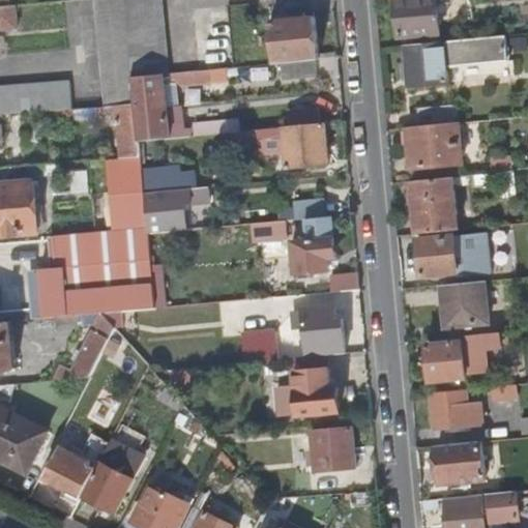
[(92,0),(103,107),(105,107),(133,105),(130,78),(121,0),(92,0)]
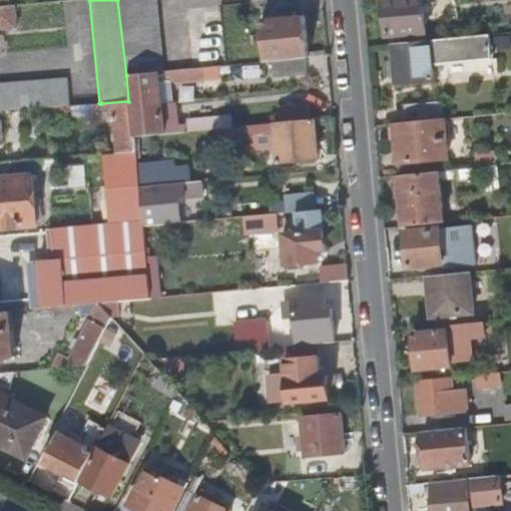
[(160,72),(153,0),(117,0),(126,75),(160,72)]
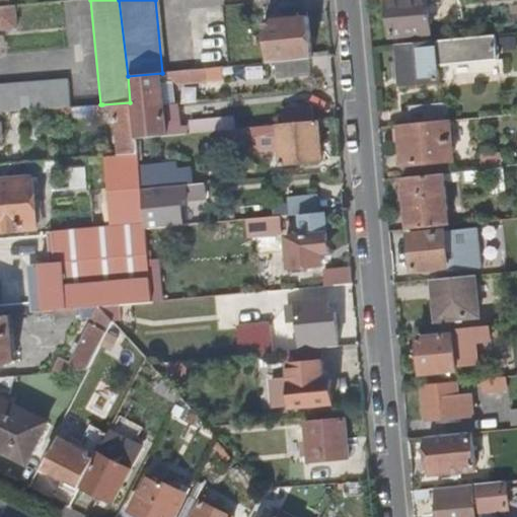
[(384,0),(387,35),(426,31),(425,11),(431,11),(429,0),(384,0)]
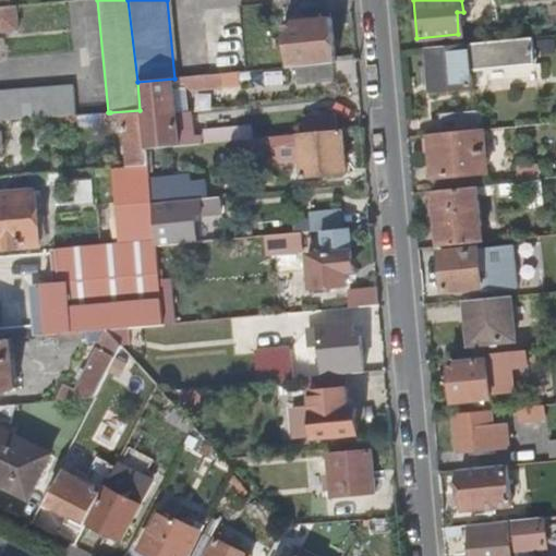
[(0,27),(15,26),(13,4),(0,5),(0,27)]
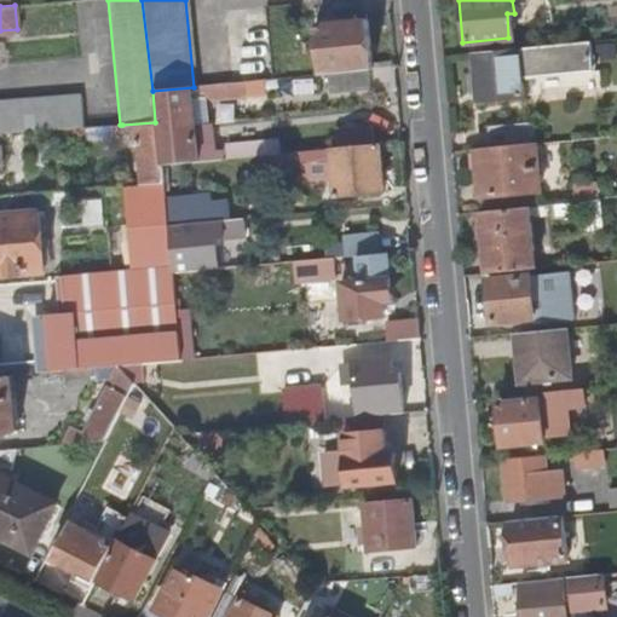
[(316,26),(321,74),(327,73),(367,69),(368,68),(364,22),(316,26)]
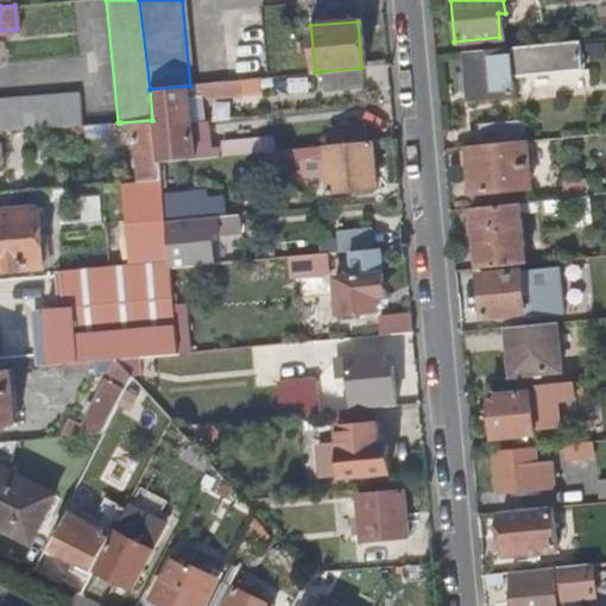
[(581,69),(579,39),(461,51),(465,99),(509,94),(507,76),(581,69)]
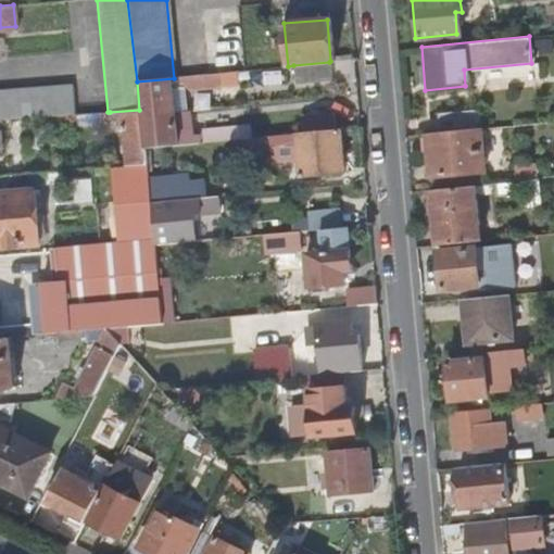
[(330,78),(329,62),(293,65),(294,82),(330,78)]
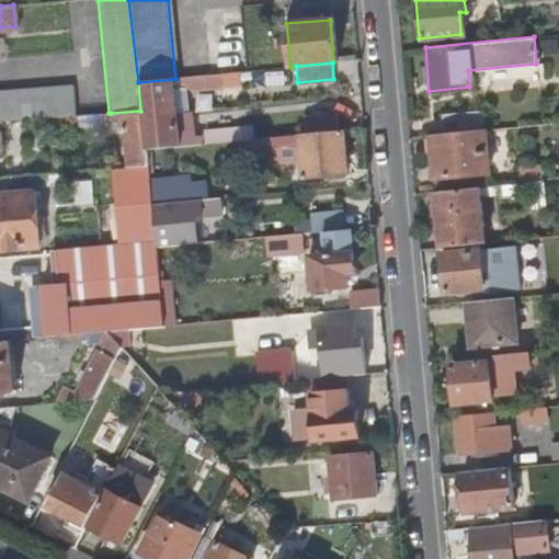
[(220,73),(221,86),(239,83),(239,72),(220,73)]
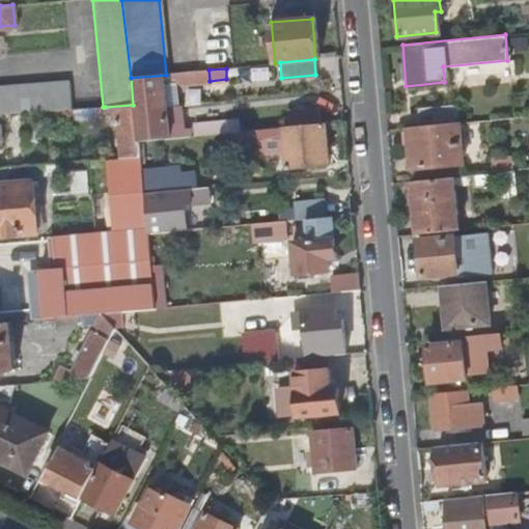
[(175,84),(210,81),(209,70),(166,75),(131,78),(133,105),(134,110),(167,107),(165,85),(175,84)]
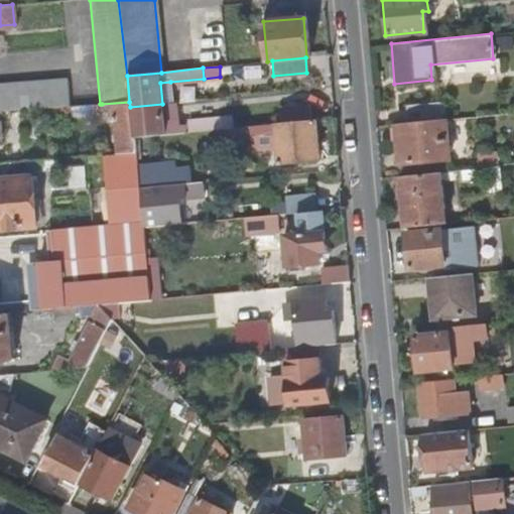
[(0,112),(71,106),(69,79),(0,82),(0,112)]
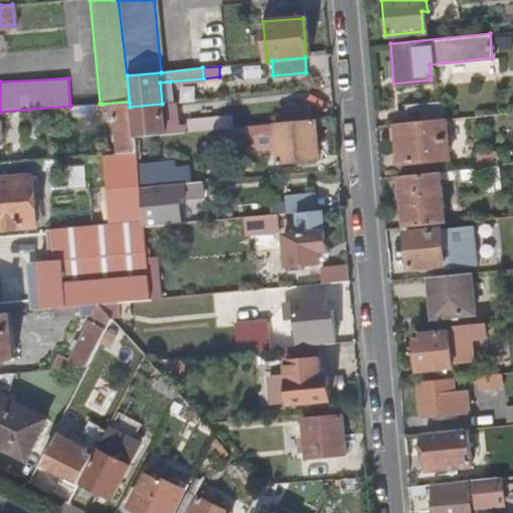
[(171,103),(170,81),(160,82),(162,104),(171,103)]
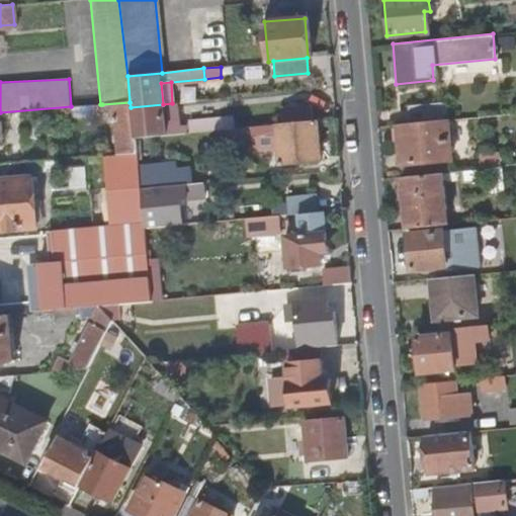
[(407,104),(408,122),(443,118),(442,101),(407,104)]
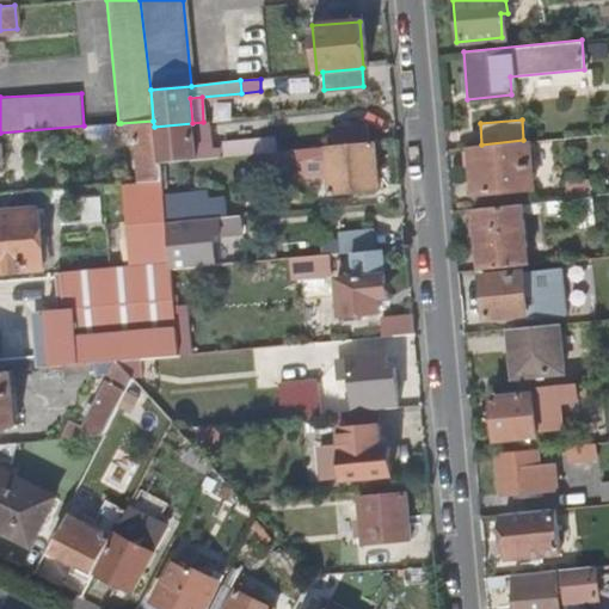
[(158,164),(154,127),(153,121),(121,123),(121,129),(131,129),(136,182),(160,180),(158,164)]
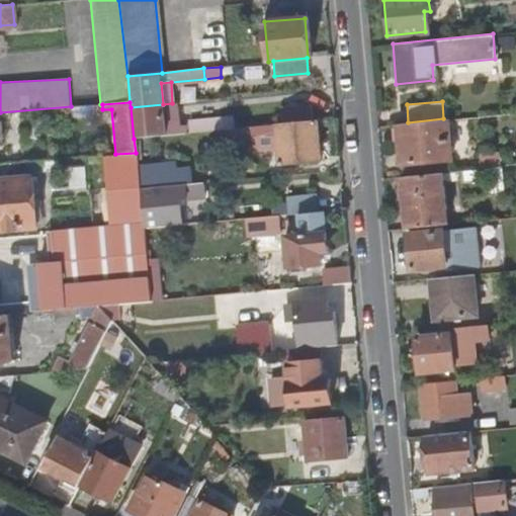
[(179,135),(178,124),(177,103),(172,103),(163,104),(166,136),(179,135)]
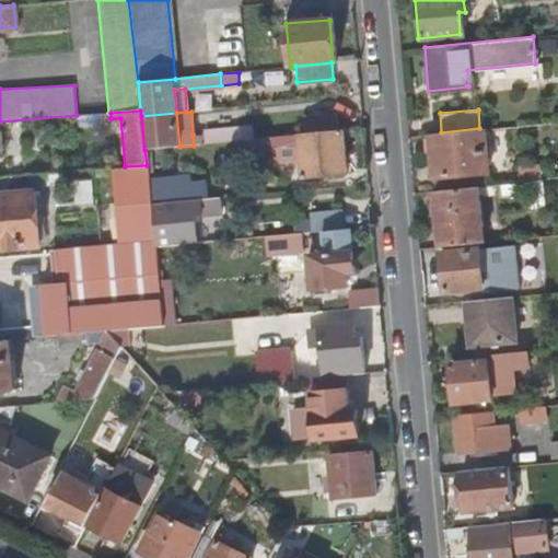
[(179,147),(176,113),(141,116),(144,150),(179,147)]
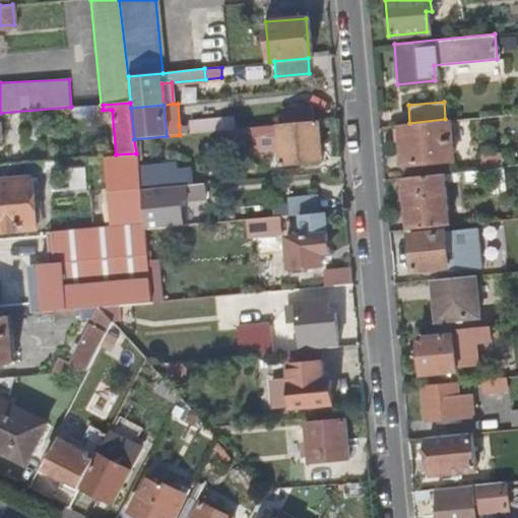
[(283,124),(315,121),(313,106),(282,109),(283,124)]
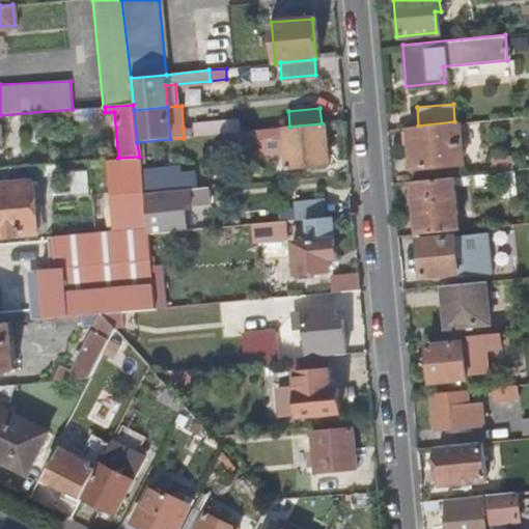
[(237,121),(225,122),(226,133),(235,133),(238,132),(237,121)]
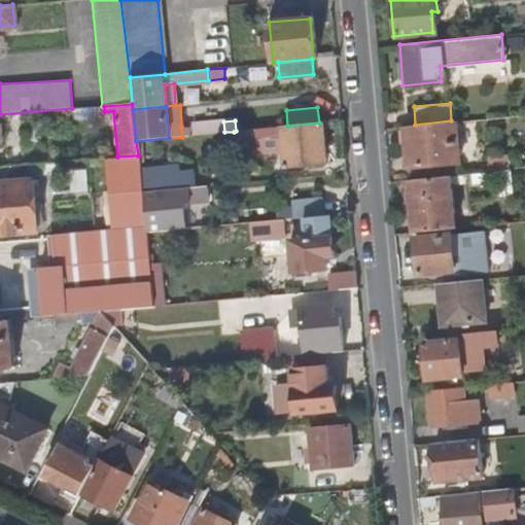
[(456,160),(454,120),(451,120),(415,125),(401,126),(406,165),(456,160)]
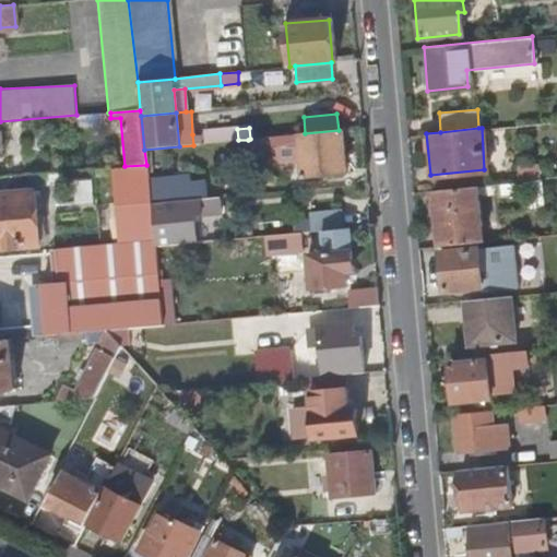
[(238,140),(237,129),(204,132),(204,143),(238,140)]
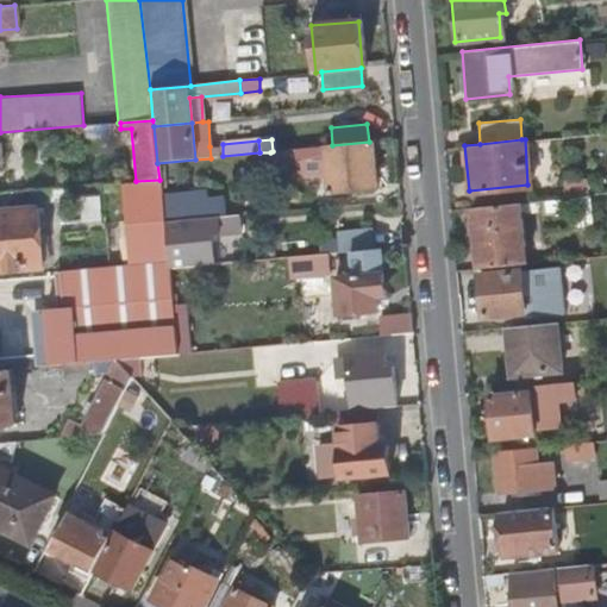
[(332,145),(324,146),(329,194),(377,189),(373,142),(369,142),(332,145)]
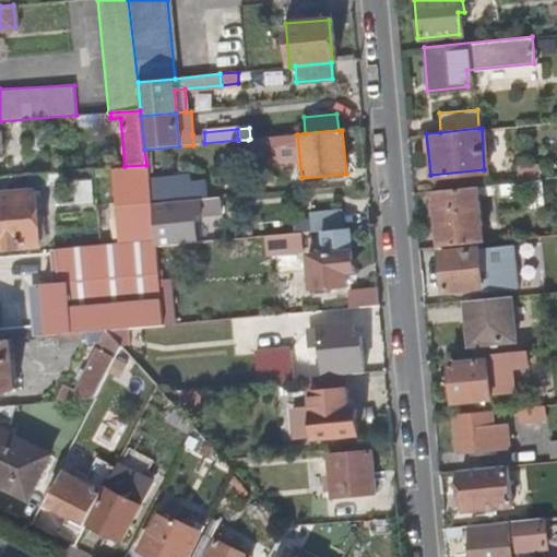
[(257,139),(258,147),(258,151),(274,150),(273,137),(257,139)]
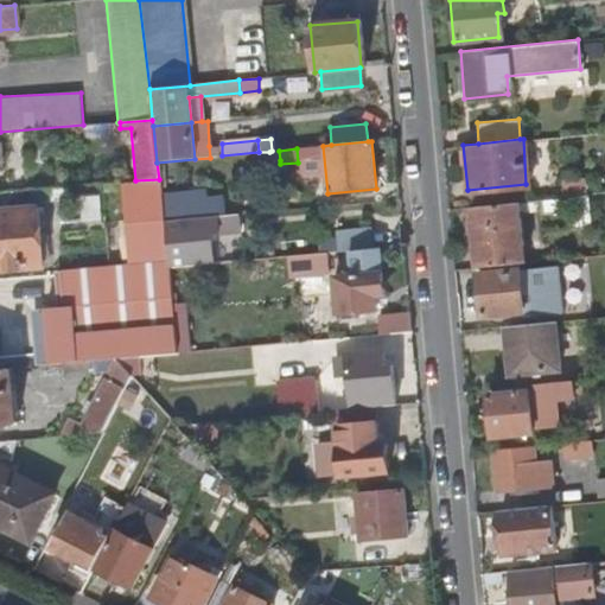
[(271,161),(280,160),(279,151),(272,151),(269,152),(271,161)]
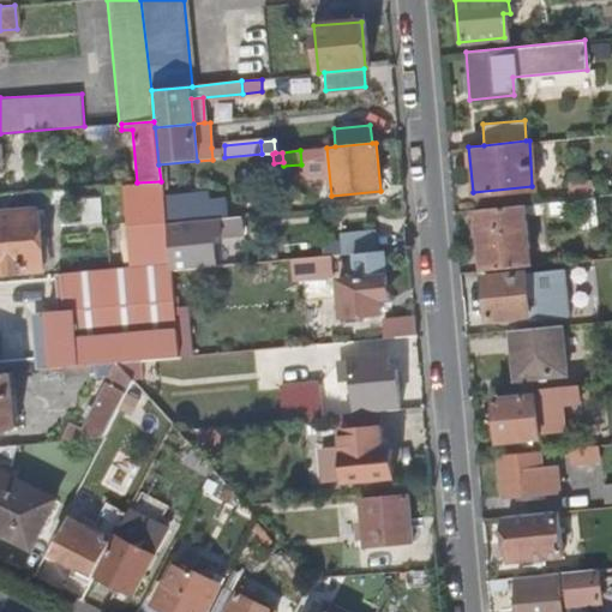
[(61,310),(65,367),(121,361),(179,357),(177,331),(174,309),(171,269),(165,222),(162,198),(161,181),(137,183),(107,185),(107,193),(123,193),(131,268),(78,273),(81,309),(61,310)]
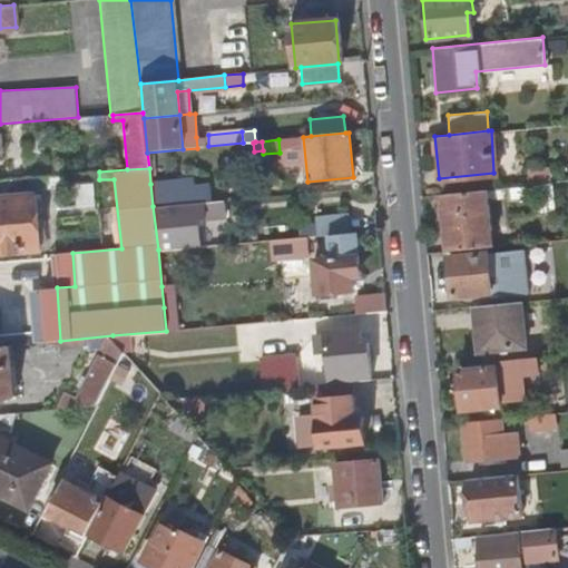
[(76,173),(61,175),(61,183),(77,182),(76,173)]
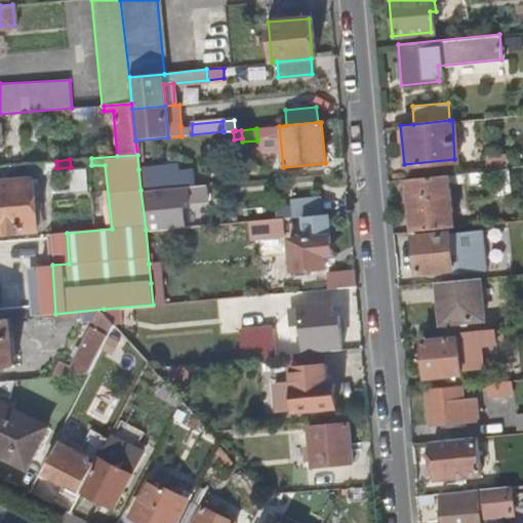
[(7,164),(0,164),(0,230),(34,227),(31,176),(8,177),(7,164)]
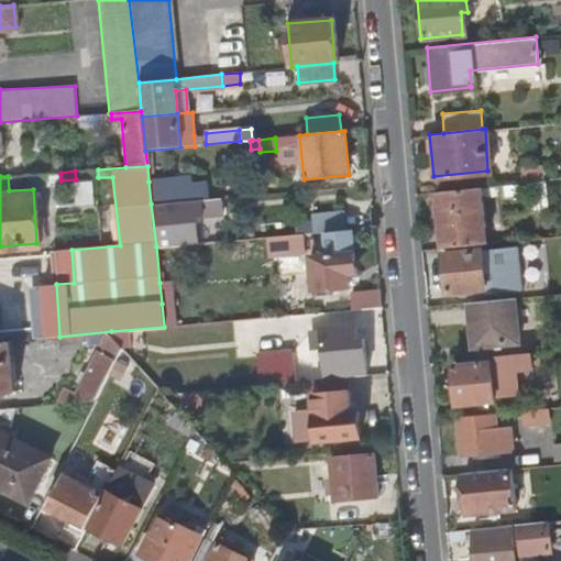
[(541,176),(526,178),(528,207),(545,205),(541,176)]
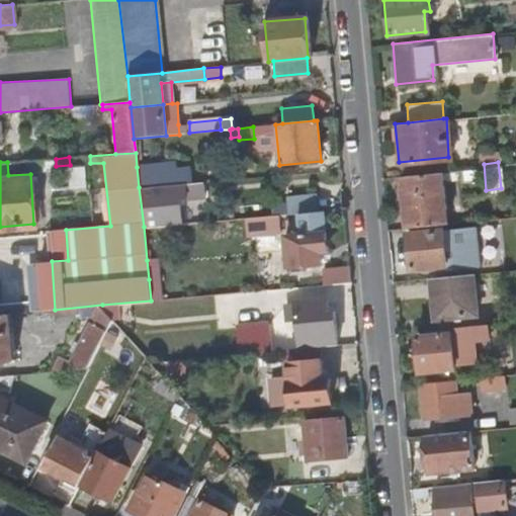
[(174,184),(173,168),(172,164),(137,167),(139,187),(174,184)]
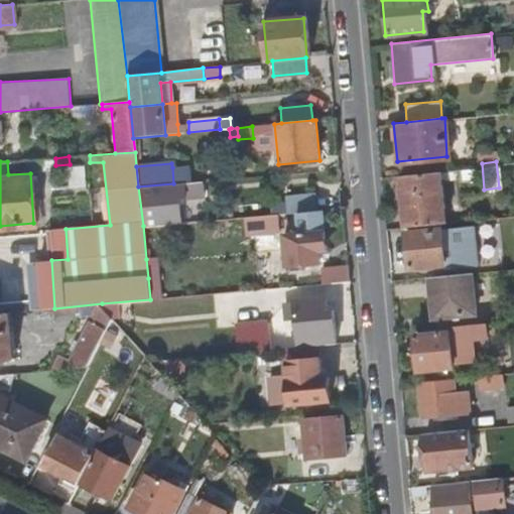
[(189,166),(172,167),(173,183),(182,182),(190,181),(189,166)]
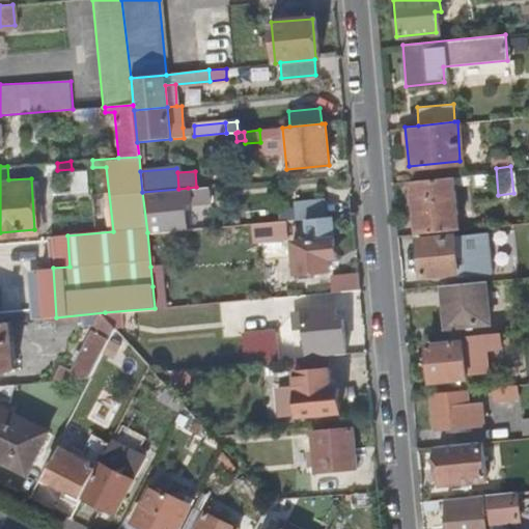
[(451,172),(409,177),(414,232),(419,232),(449,229),(456,228),(451,172)]
